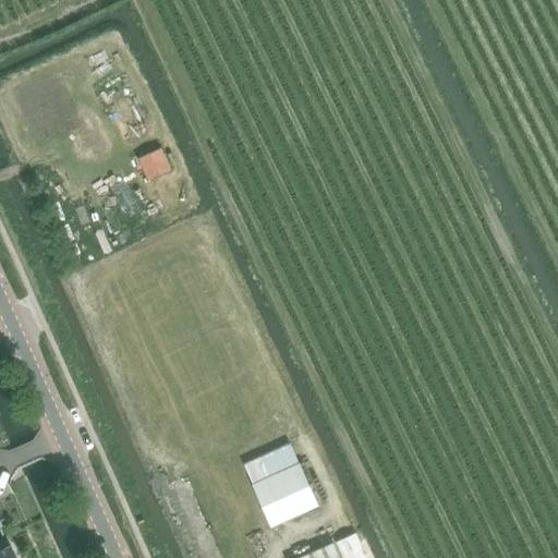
[(170,169),(160,148),(140,157),(148,179),(170,169)]
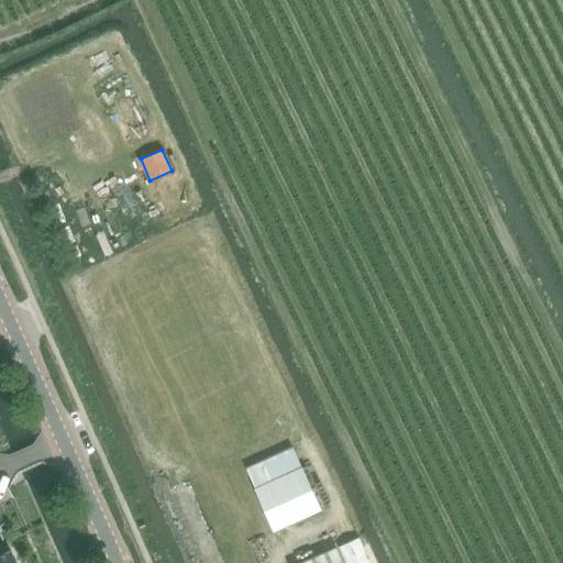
[(253,488),(273,531),(319,509),(300,467),(253,488)]
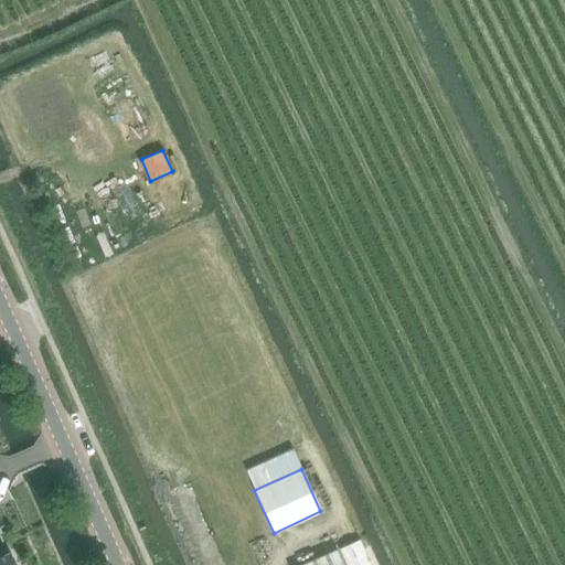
[(340,548),(347,564),(371,564),(360,540),(340,548)]
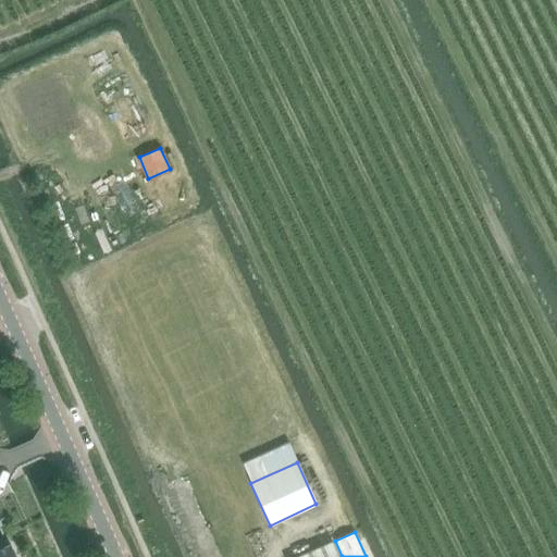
[(297,556),(342,556),(335,541),(335,540),(297,556)]
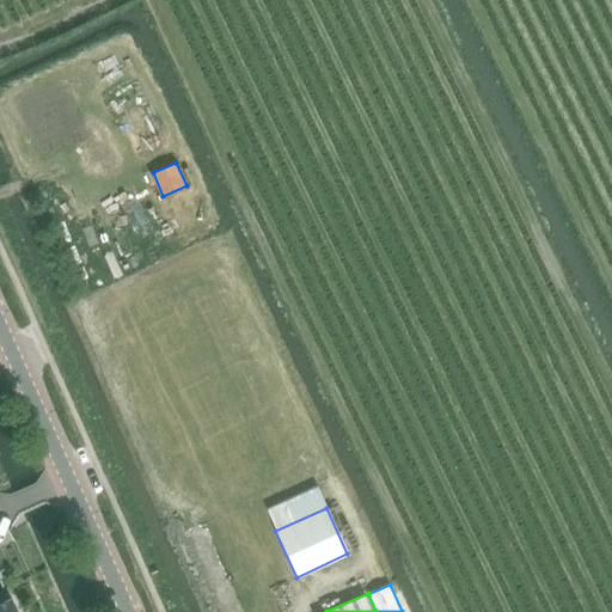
[(11,597),(0,601),(0,611),(17,611),(12,599),(11,597)]
